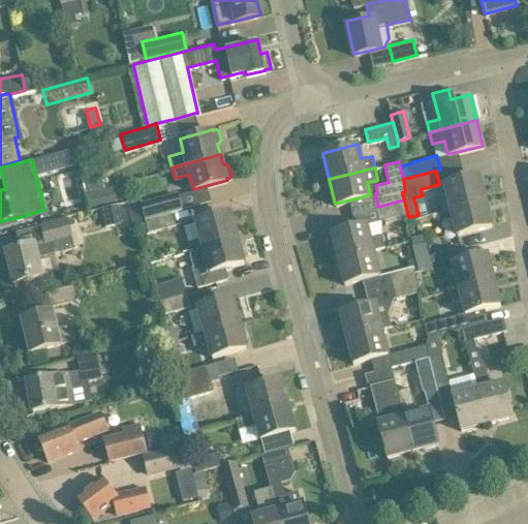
[(451,207),(485,198),(478,174),(444,182),(451,207)]
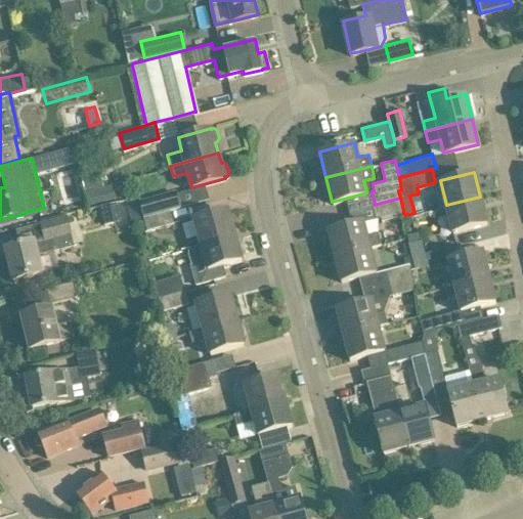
[(144,216),(171,209),(179,206),(175,188),(139,199),(140,203),(144,216)]
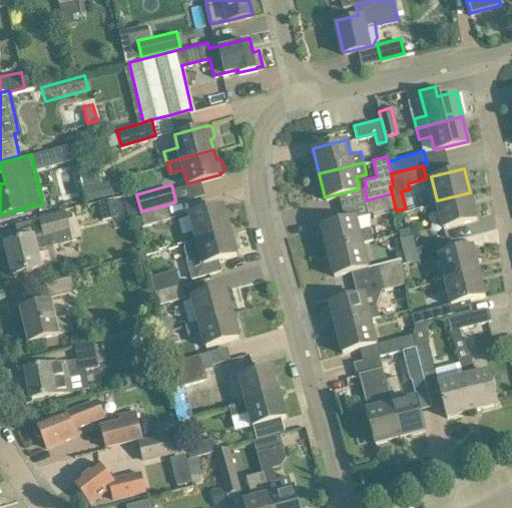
[(444,225),(457,222),(476,217),(470,192),(437,200),(444,225)]
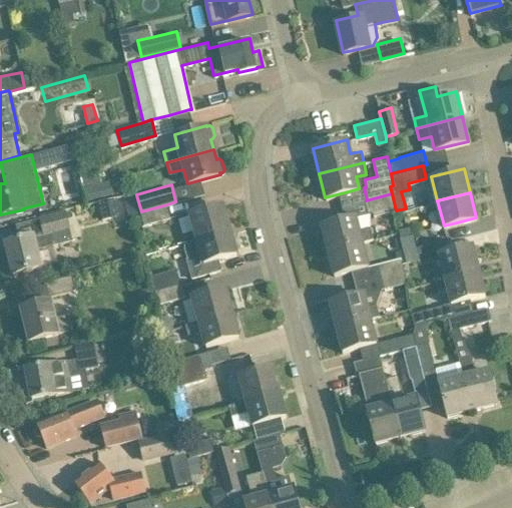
[(369,212),(395,206),(392,193),(366,200),(369,212)]
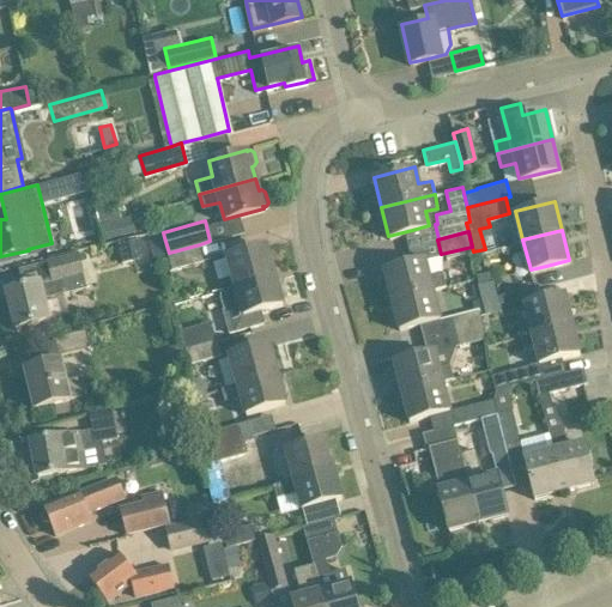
[(115,240),(120,260),(143,254),(138,235),(115,240)]
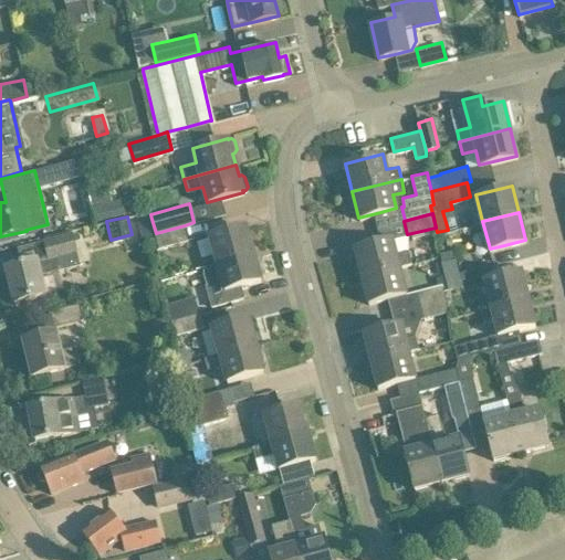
[(216,263),(253,252),(246,224),(209,235),(216,263)]
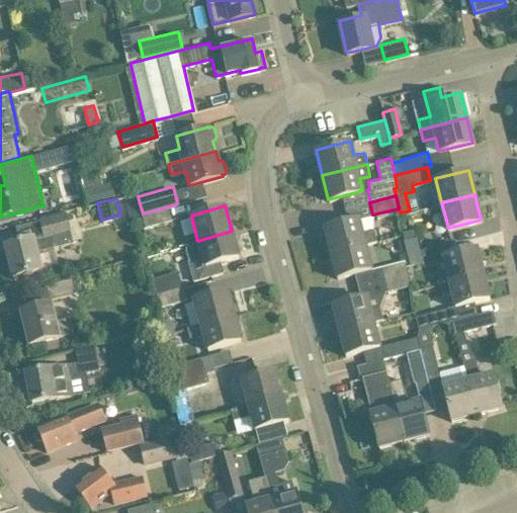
[(146,226),(172,218),(169,206),(143,214),(146,226)]
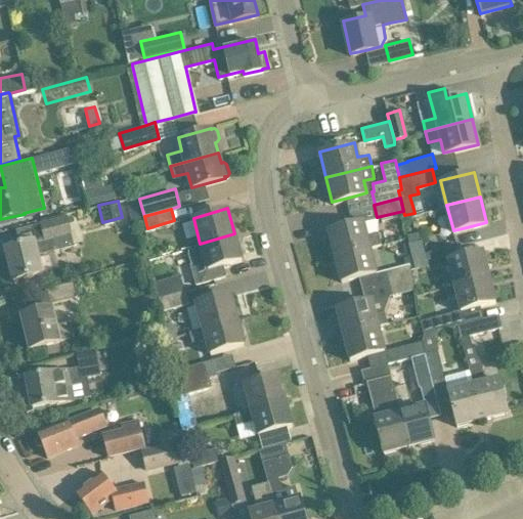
[(18,243),(4,247),(12,278),(33,273),(42,271),(58,267),(53,250),(74,245),(73,242),(68,221),(67,216),(60,217),(40,222),(44,236),(18,243)]
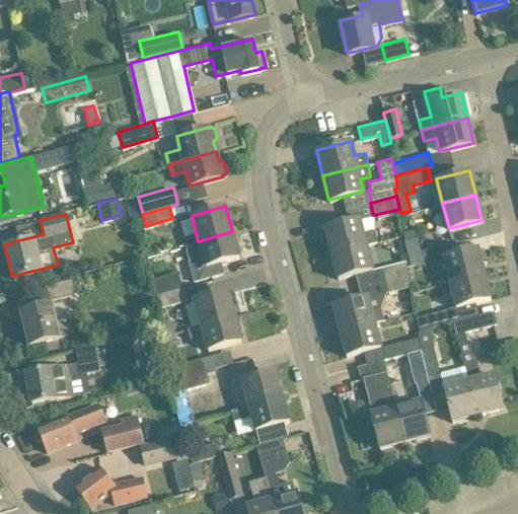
[(345,222),(324,227),(330,252),(367,243),(376,240),(373,228),(363,230),(360,218),(345,222)]
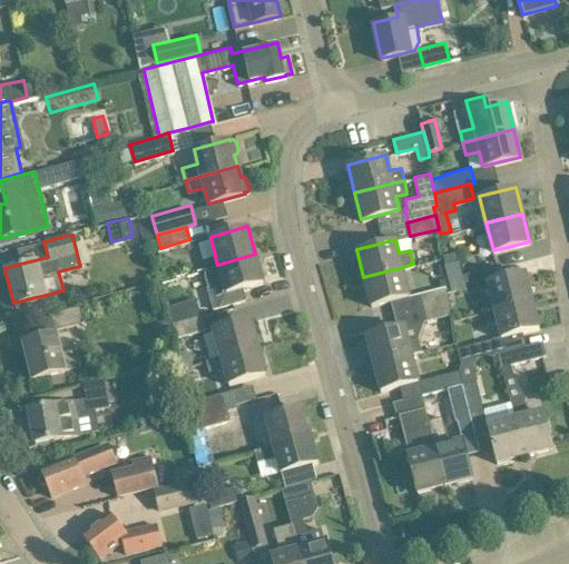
[(255,254),(217,265),(207,267),(207,269),(205,270),(205,275),(214,306),(244,298),(242,286),(262,280),(255,254)]
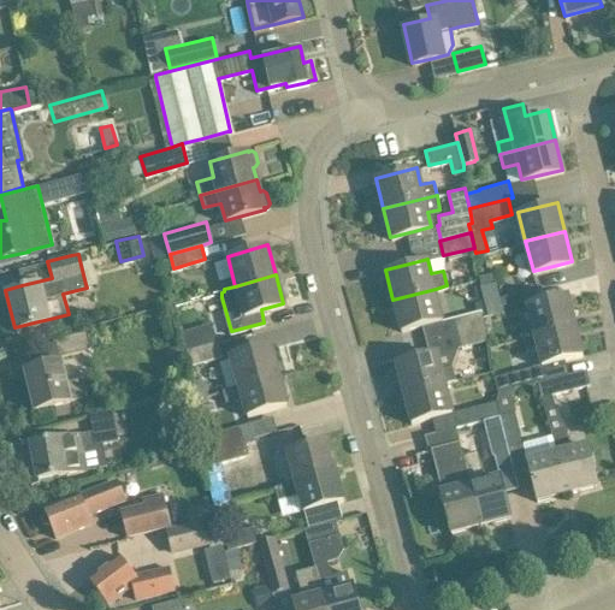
[(480,284),(484,298),(500,295),(496,280),(480,284)]
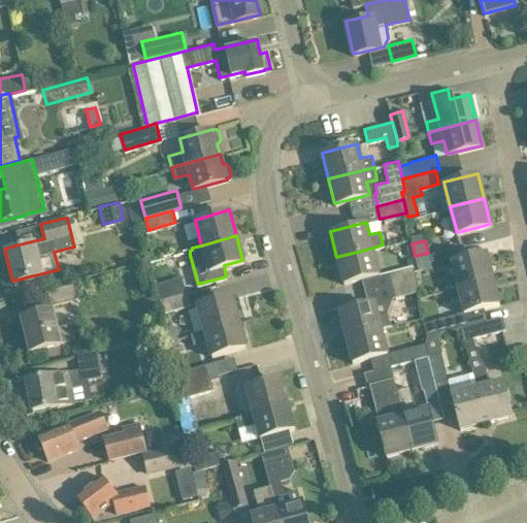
[(373,248),(336,257),(343,282),(367,276),(380,272),(373,248)]
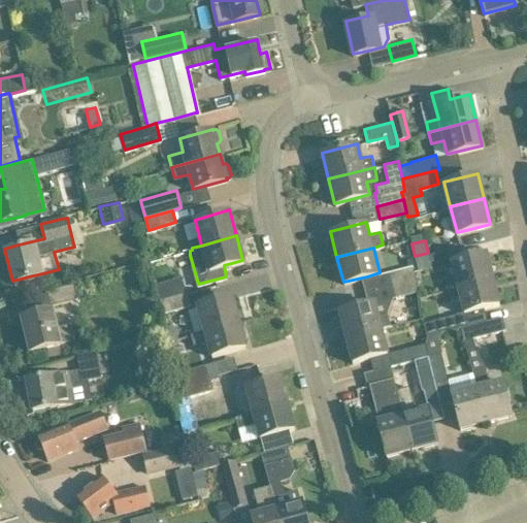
[(457,286),(492,276),(486,252),(451,261),(457,286)]
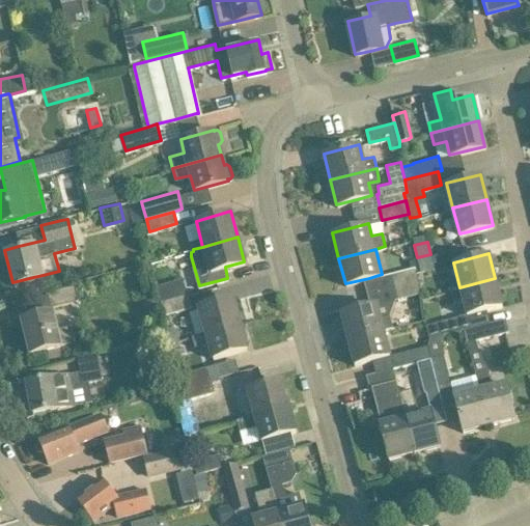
[(434,268),(430,254),(417,257),(419,265),(418,265),(420,270),(416,271),(416,272),(421,271),(421,270),(434,268)]
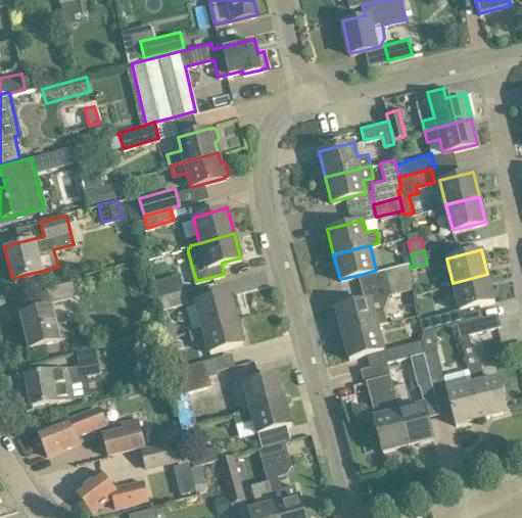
[(412,261),(381,269),(384,282),(412,275),(410,268),(410,267),(414,266),(412,261)]
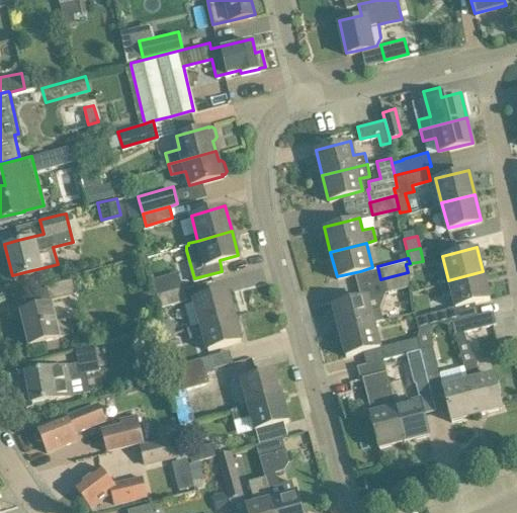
[(489,296),(483,271),(448,280),(440,282),(443,293),(451,291),(454,306),(489,296)]
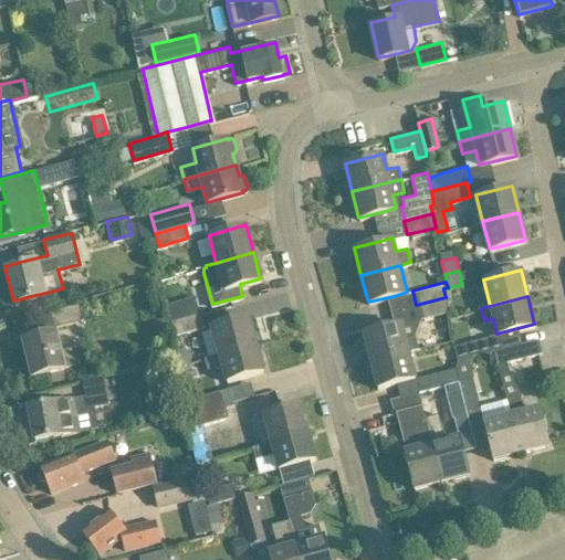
[(184,297),(166,303),(171,319),(188,315),(184,297)]
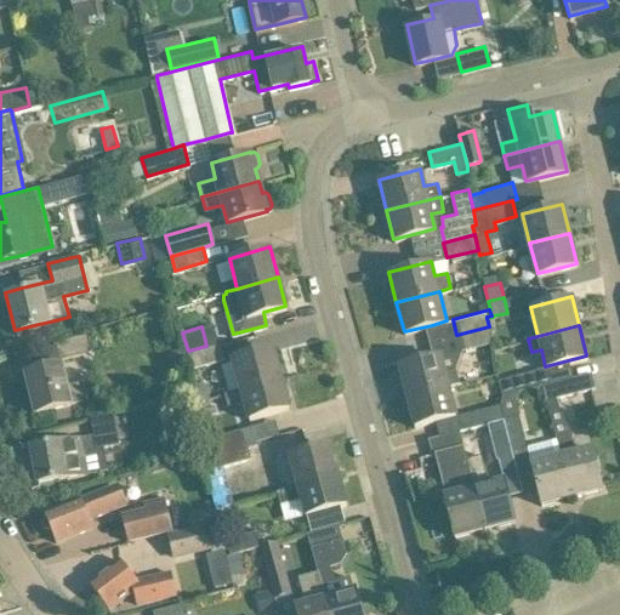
[(489,326),(456,335),(460,349),(493,341),(489,326)]
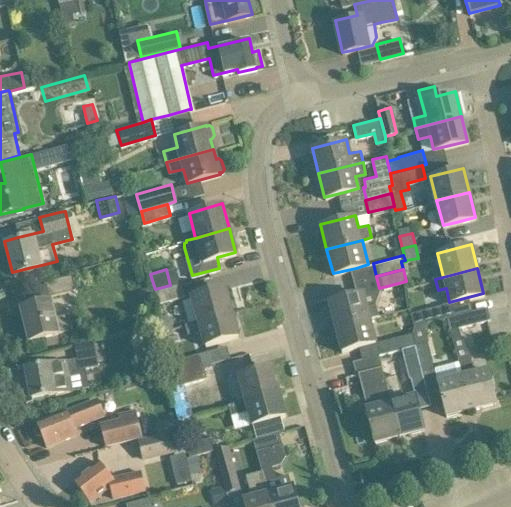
[(49,296),(75,289),(71,274),(45,281),(49,296)]
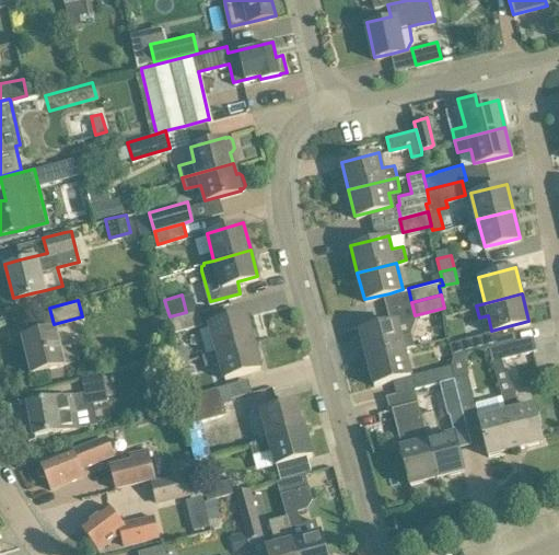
[(173,332),(201,323),(197,309),(186,312),(170,316),(173,332)]
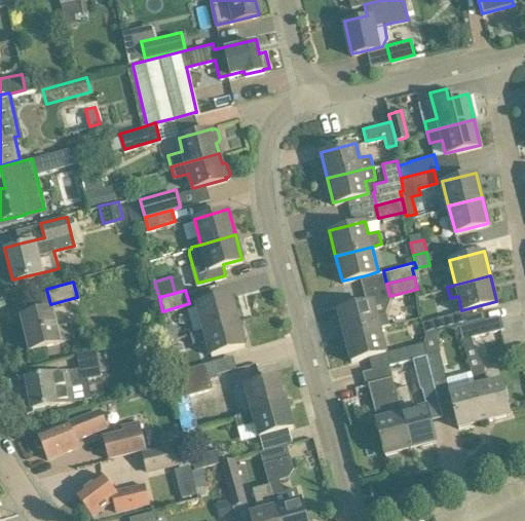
[(203,329),(237,320),(230,294),(196,303),(203,329)]
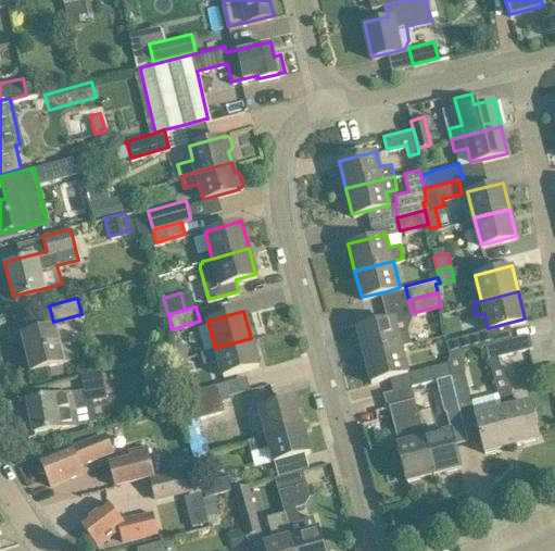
[(378,322),(356,327),(364,353),(401,343),(411,341),(407,329),(398,332),(394,317),(388,320),(378,322)]
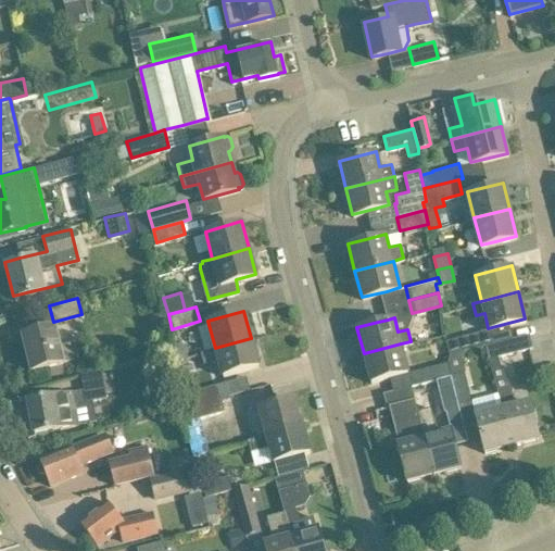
[(58,341),(54,326),(43,328),(23,334),(32,368),(62,360),(62,359),(80,354),(76,337),(58,341)]
